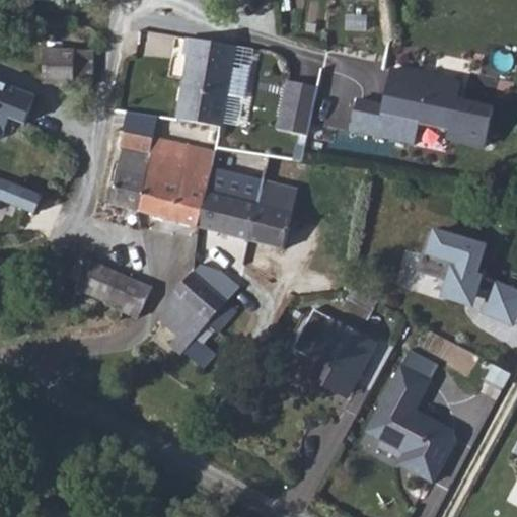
[(199,18),(195,38),(230,44),(233,24),(199,18)]
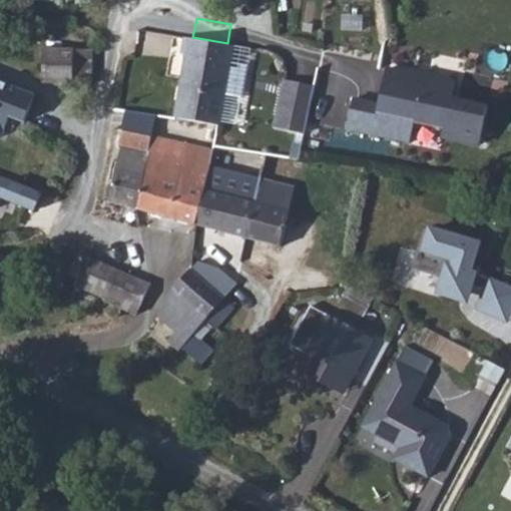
[(185,54),(174,117),(217,124),(231,44),(227,43),(192,37),(184,36),(181,53),(185,54)]
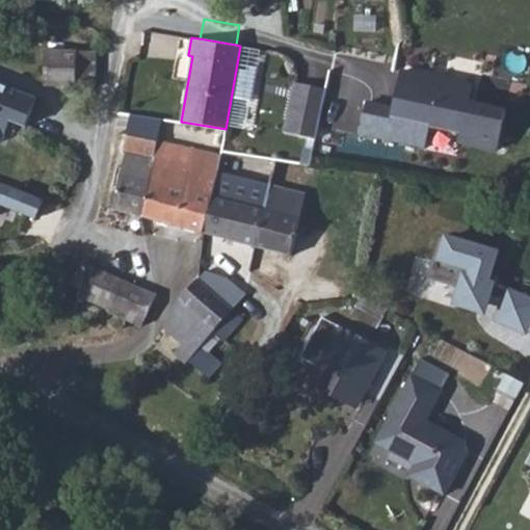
[(73,83),(77,48),(47,45),(42,79),(73,83)]
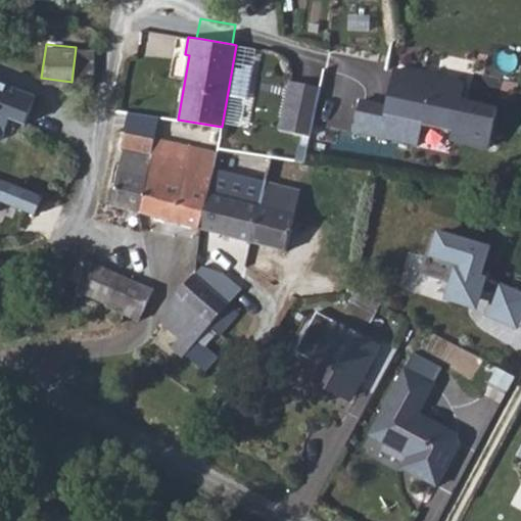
[(76,47),(72,82),(93,85),(95,49),(76,47)]
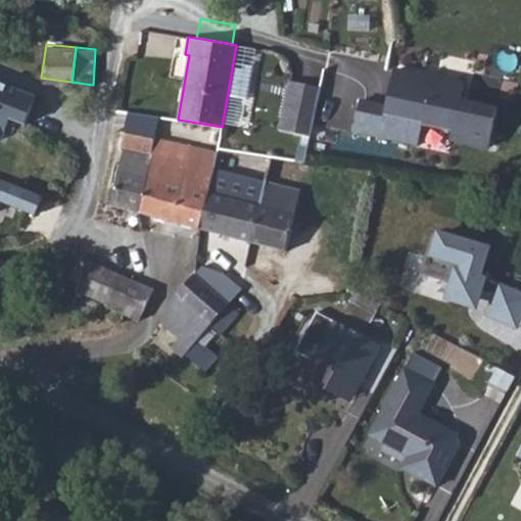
[(357,100),(349,135),(414,147),(418,127),(450,133),(446,149),(485,157),(495,106),(459,99),(462,82),(391,68),(384,105),(357,100)]
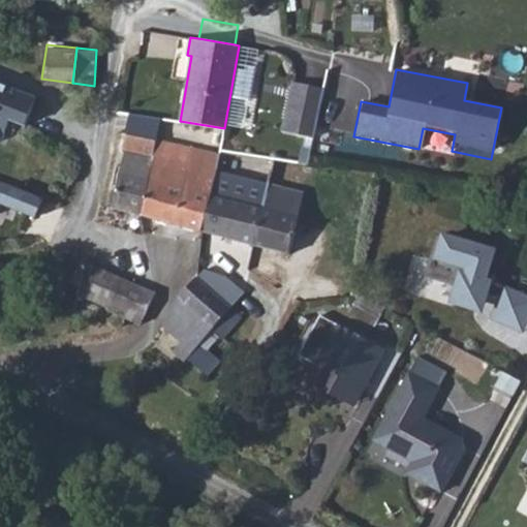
[(35,98),(0,83),(0,140),(2,141),(10,119),(25,125),(35,98)]
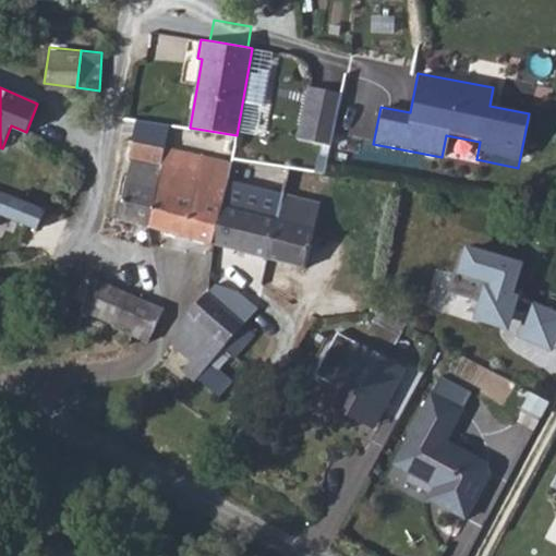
[(311,89),(305,117),(338,122),(342,95),(311,89)]
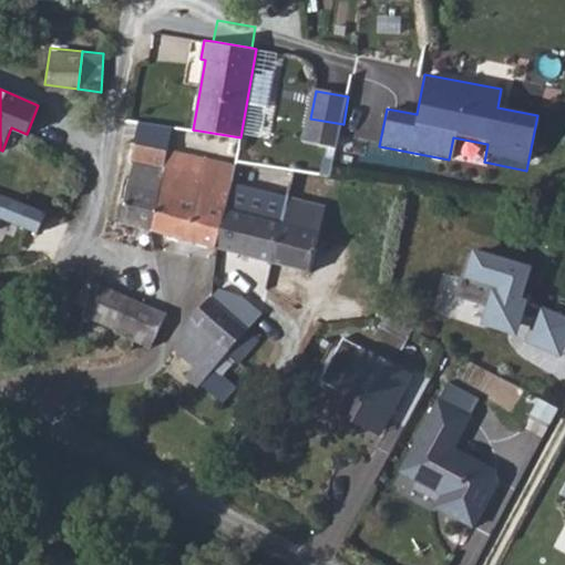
[(340,146),(343,124),(310,119),(307,141),(340,146)]
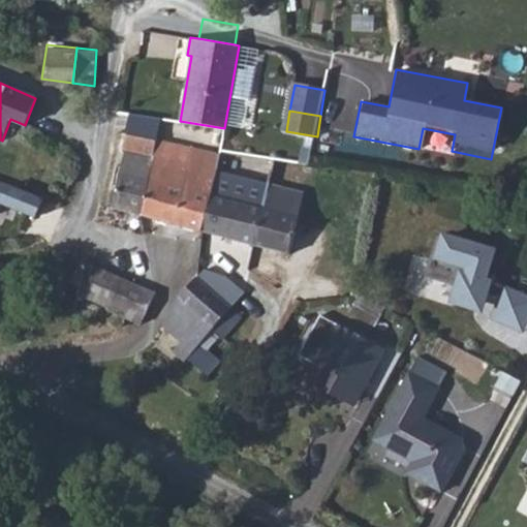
[(134,127),(133,134),(156,140),(152,155),(216,168),(220,152),(166,141),(167,135),(134,127)]
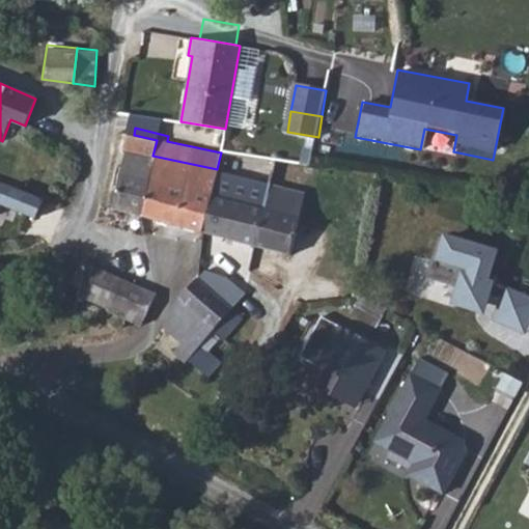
[(138,215),(152,156),(157,140),(134,135),(129,134),(123,150),(127,151),(112,207),(138,215)]
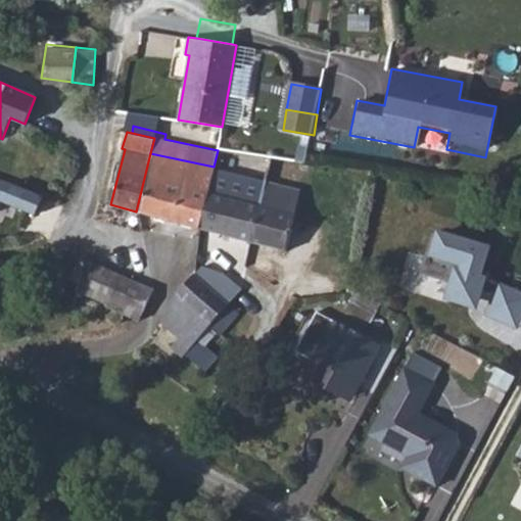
[(214,167),(150,153),(136,211),(199,228),(214,169),(214,167)]
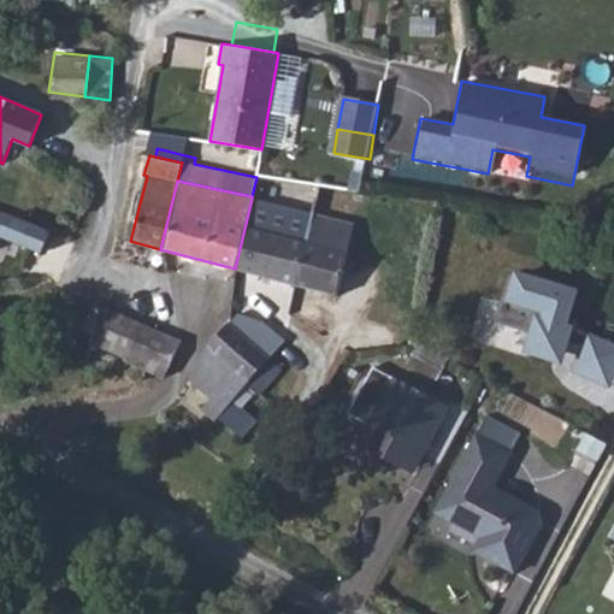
[(252,199),(235,269),(336,295),(353,223),(252,199)]
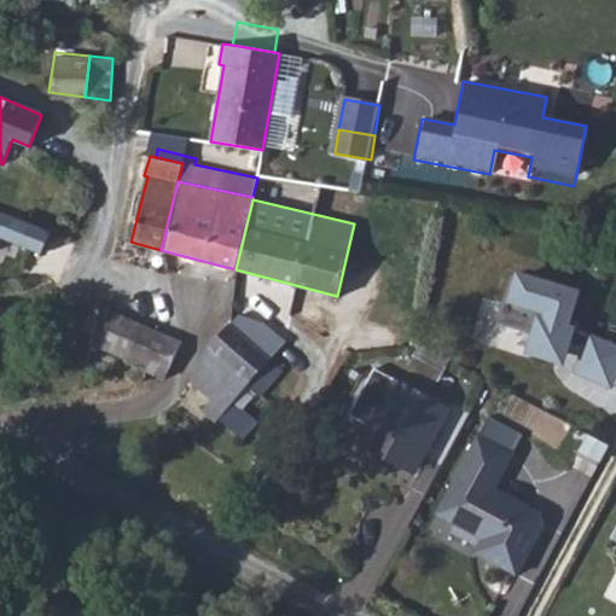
[(50,231),(0,210),(0,236),(41,253),(50,231)]
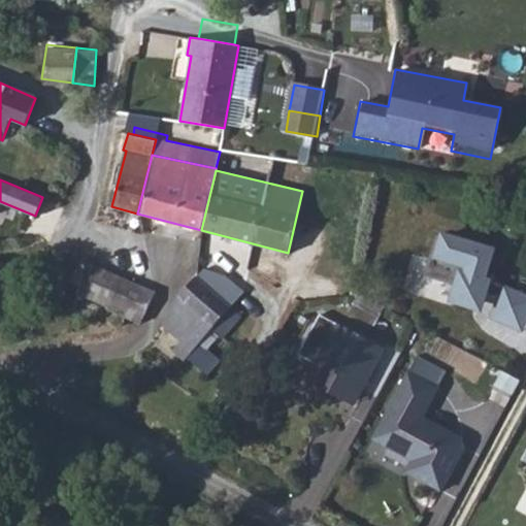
[(497,296),(494,303),(525,317),(525,294),(502,285),(483,276),(491,249),(446,235),(445,237),(435,234),(423,274),(459,285),(455,299),(471,304),(475,290),(497,296)]
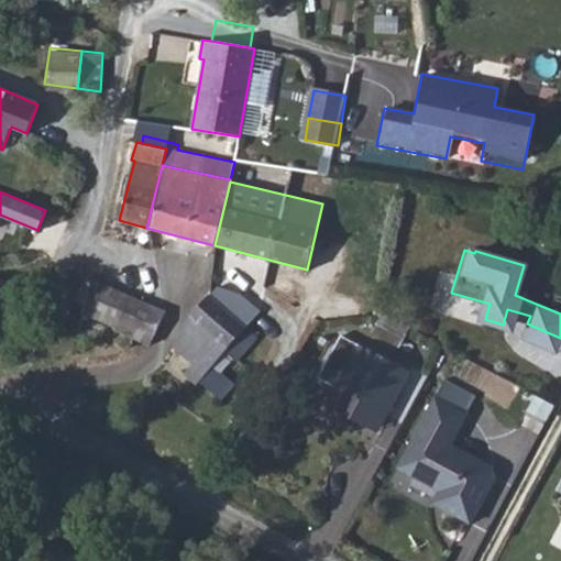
[(90,290),(80,285),(68,296),(80,301),(77,307),(111,323),(110,326),(118,329),(117,332),(118,336),(119,338),(121,340),(125,341),(128,340),(131,339),(133,337),(149,344),(165,311),(96,279),(90,290)]
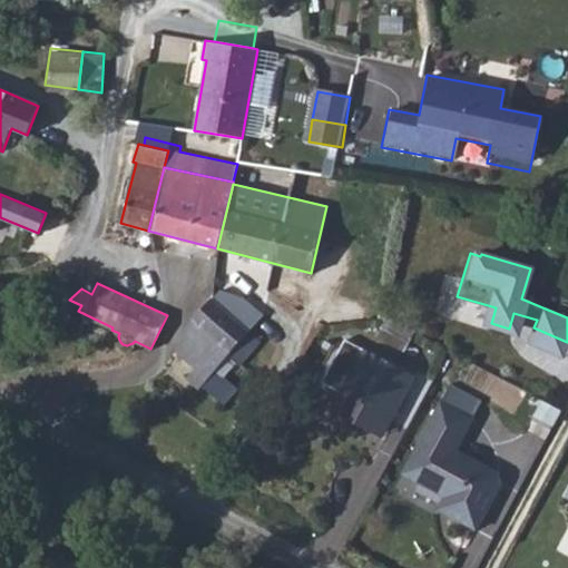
[(218,289),(212,297),(250,330),(263,314),(242,296),(218,289)]
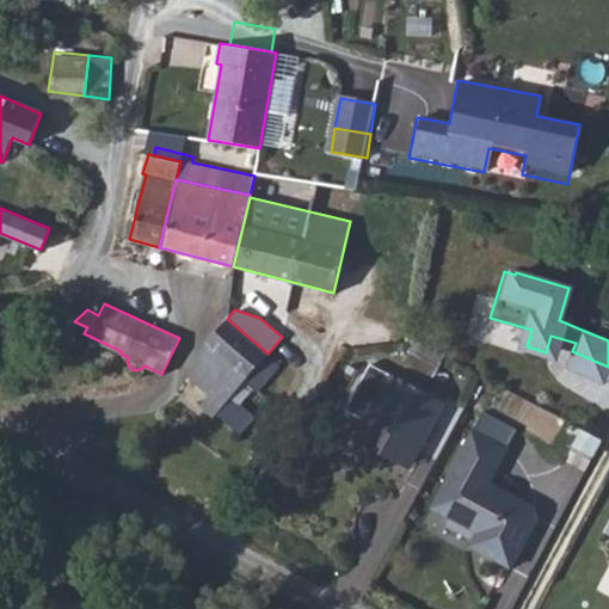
[(226,375),(209,394),(200,405),(213,416),(246,376),(268,354),(227,319),(204,344),(210,349),(204,355),(226,375)]
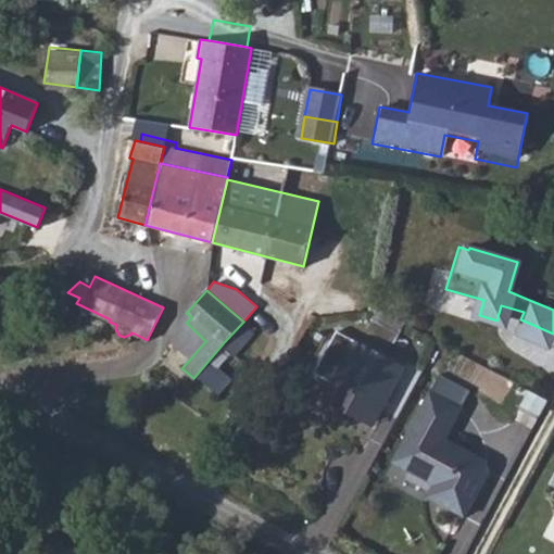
[(402,323),(377,310),(367,327),(392,340),(402,323)]
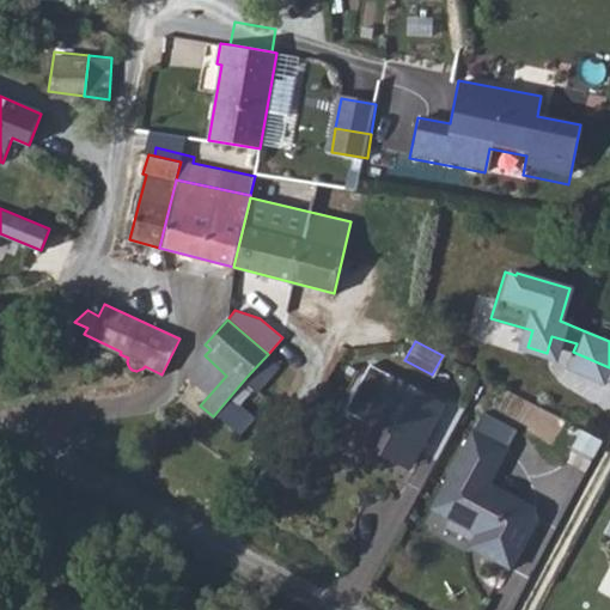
[(205,345),(188,376),(209,395),(226,376),(205,355),(211,349),(205,345)]
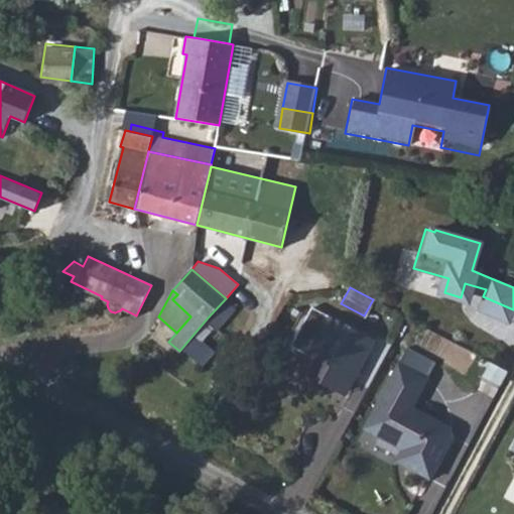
[(508,323),(513,309),(483,296),(478,308),(508,323)]
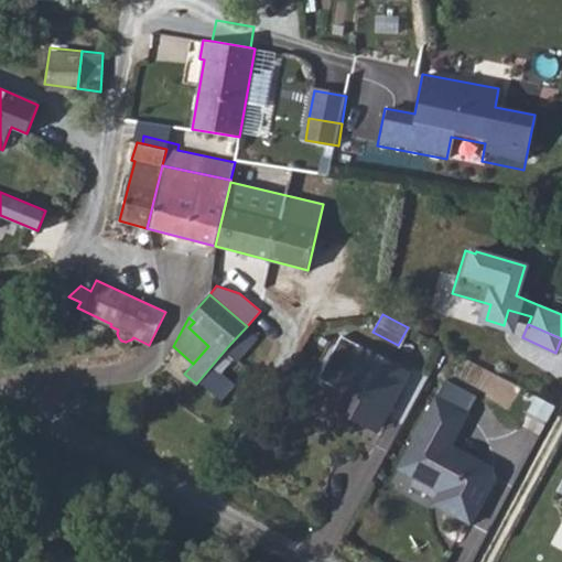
[(247,326),(227,347),(239,358),(258,336),(247,326)]
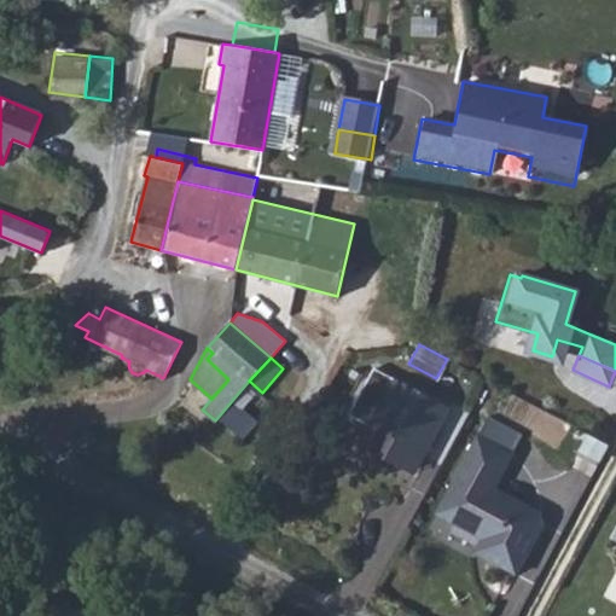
[(368,424),(360,439),(414,468),(447,407),(373,367),(348,413),(368,424)]
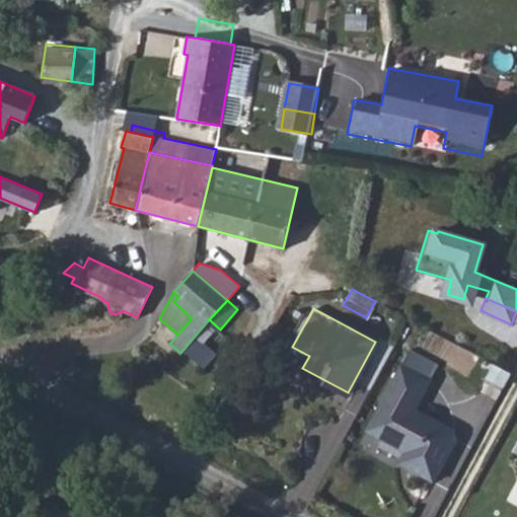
[(400,365),(376,410),(380,412),(384,426),(378,437),(404,451),(400,458),(411,464),(409,468),(433,481),(455,438),(452,430),(414,409),(429,380),(400,365)]
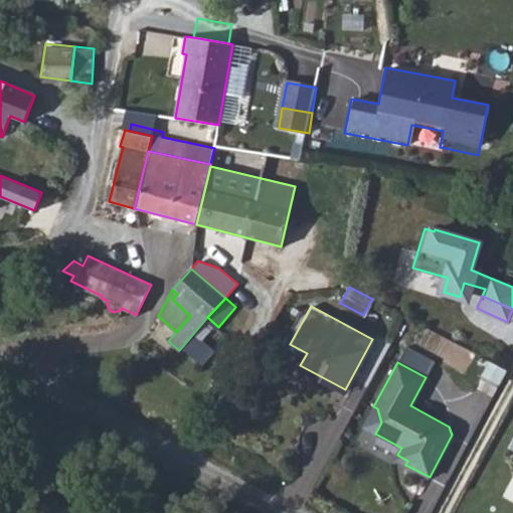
[(343,394),(345,389),(300,365),(298,369),(343,394)]
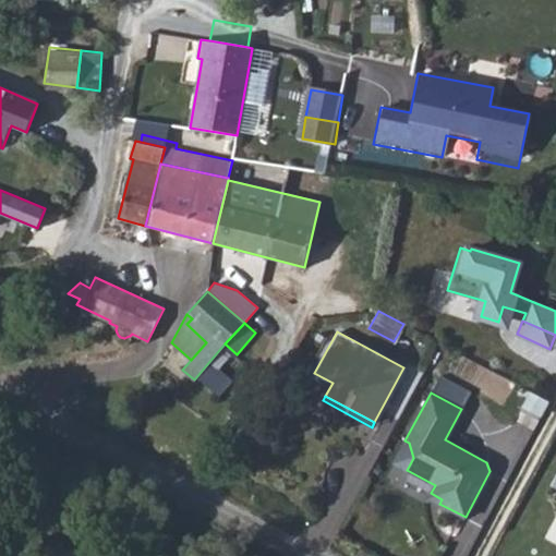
[(394,462),(407,470),(413,458),(409,443),(405,440),(394,462)]
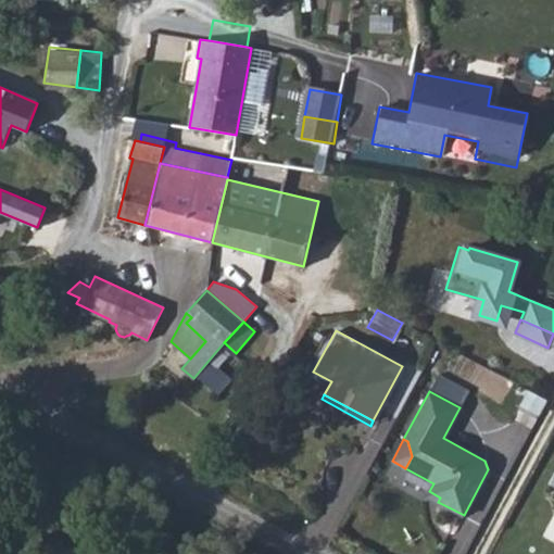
[(427,495),(438,502),(440,498),(429,491),(427,495)]
